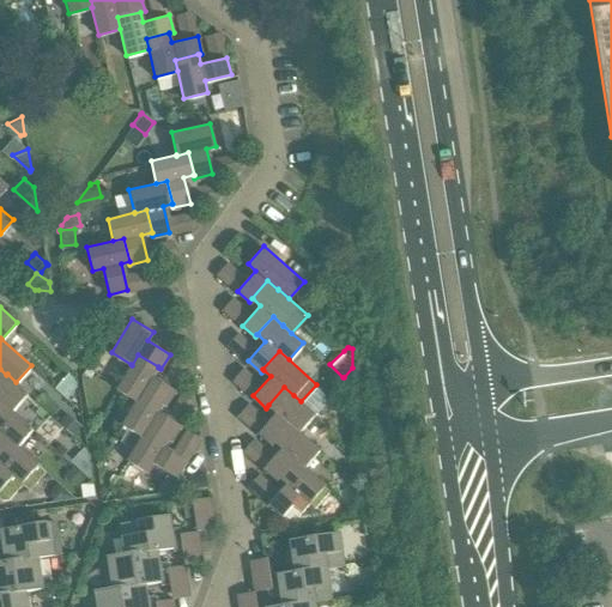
[(132,365),(131,364),(116,388),(137,400),(144,389),(163,402),(165,405),(175,389),(152,375),(158,368),(158,366),(138,354),(132,365)]
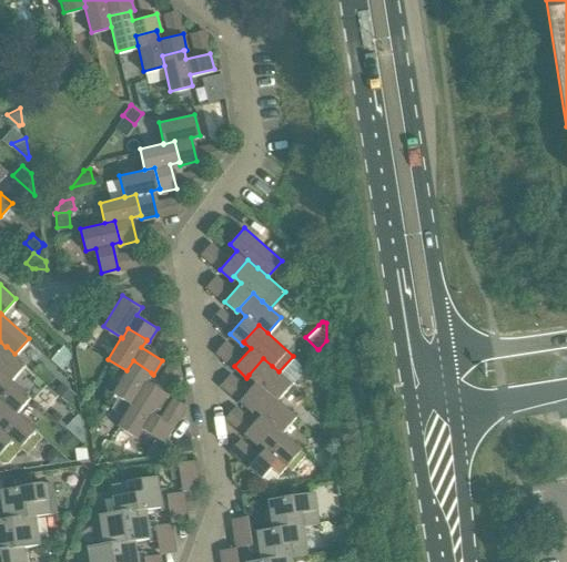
[(0,374),(2,373),(10,380),(11,379),(26,364),(14,354),(7,346),(6,347),(0,341),(0,374)]
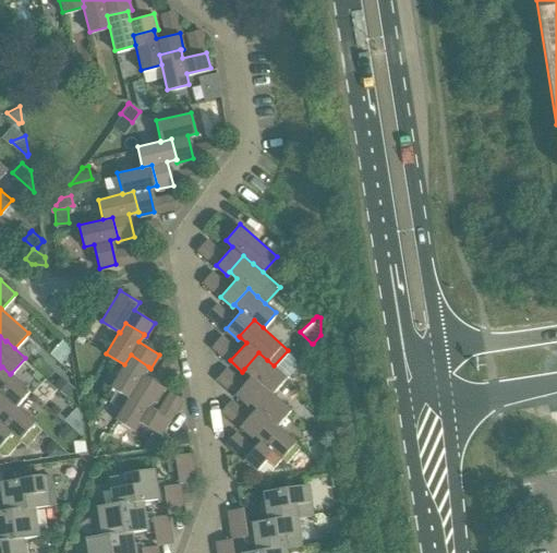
[(274,365),(267,360),(258,352),(244,369),(252,375),(235,393),(247,404),(250,400),(264,384),(271,392),(286,376),(274,365)]
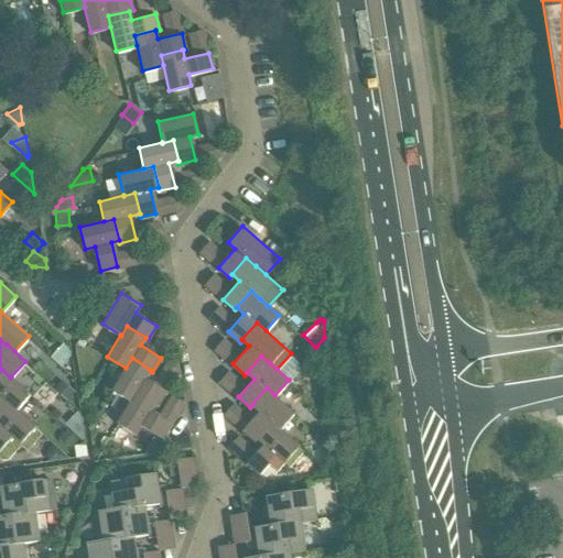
[(126,368),(112,389),(130,400),(131,401),(137,391),(154,403),(158,405),(166,391),(145,378),(150,370),(132,358),(126,368)]
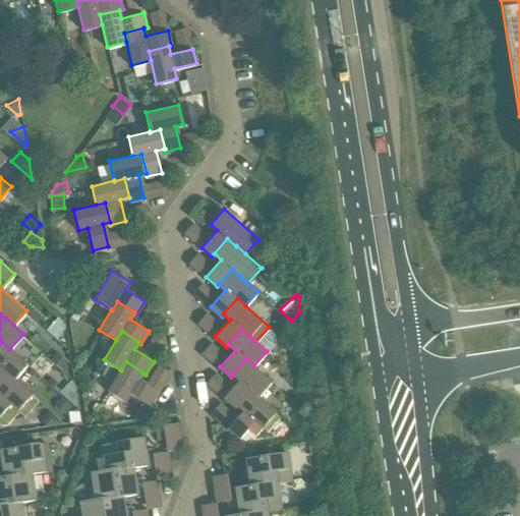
[(0,379),(6,371),(14,379),(27,363),(10,348),(9,349),(2,342),(0,343),(0,379)]
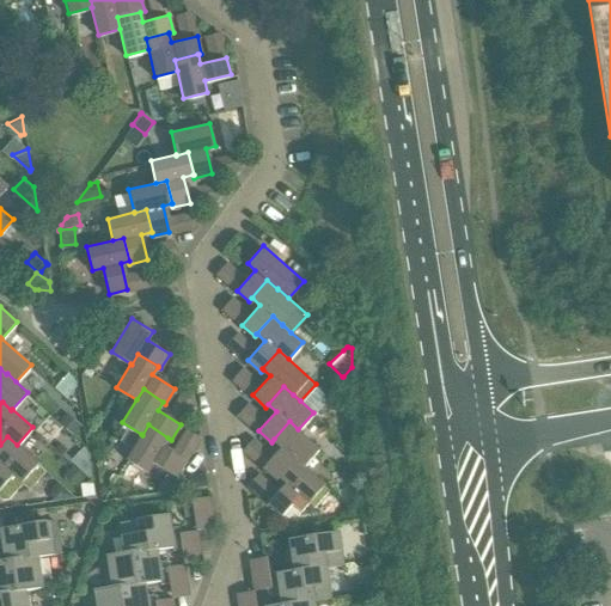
[(67,409),(59,418),(73,432),(81,423),(67,409)]
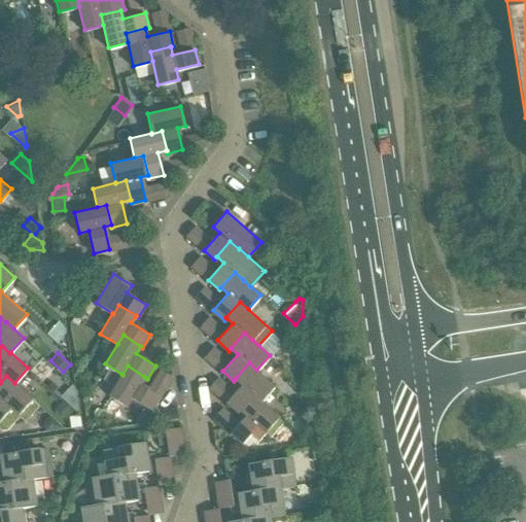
[(236,378),(242,384),(226,402),(238,412),(241,409),(240,409),(253,393),(260,401),(261,401),(274,385),(256,370),(249,362),(236,378)]
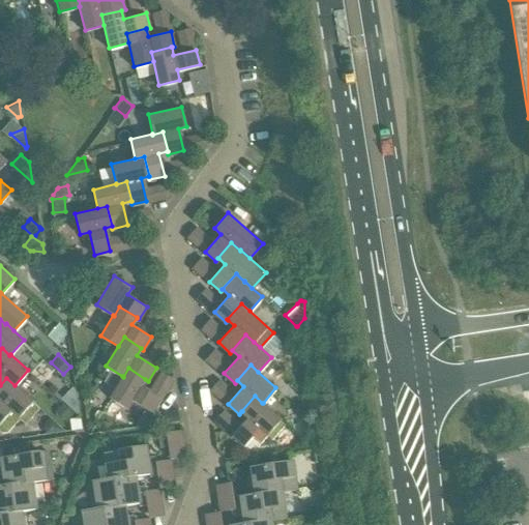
[(123,377),(122,376),(110,397),(127,408),(133,400),(152,411),(160,398),(141,386),(145,379),(128,368),(123,377)]
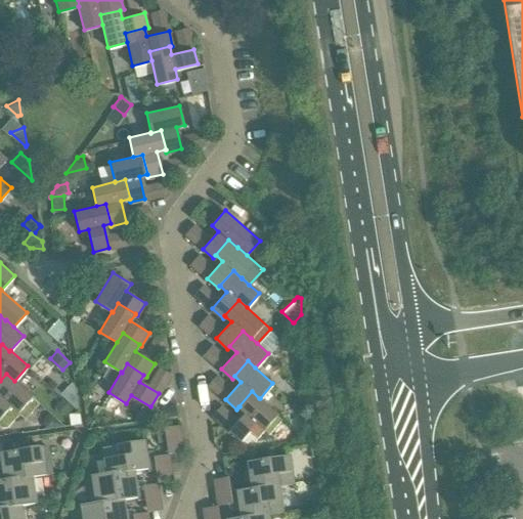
[(89,378),(88,370),(79,371),(80,379),(89,378)]
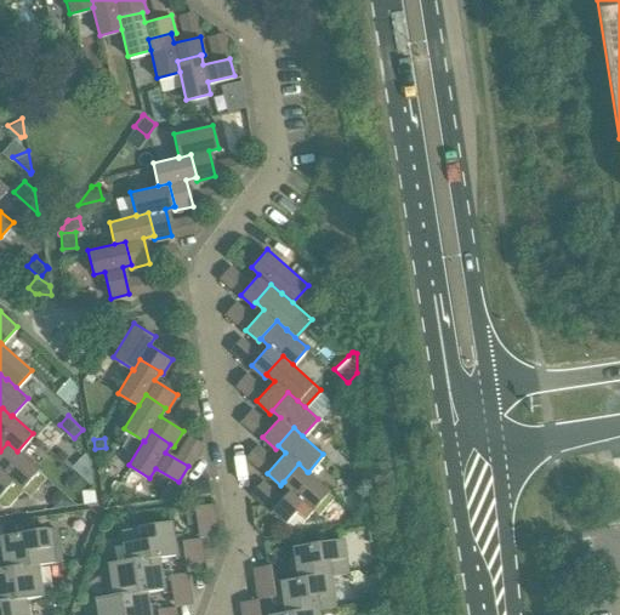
[(0,505),(9,505),(22,489),(29,495),(45,477),(38,470),(17,451),(7,443),(0,451),(0,505)]
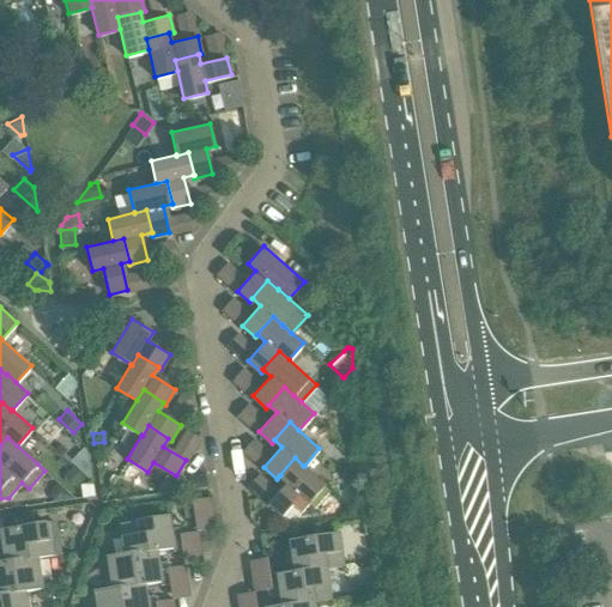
[(84,443),(76,453),(77,454),(89,465),(90,466),(88,447),(84,443)]
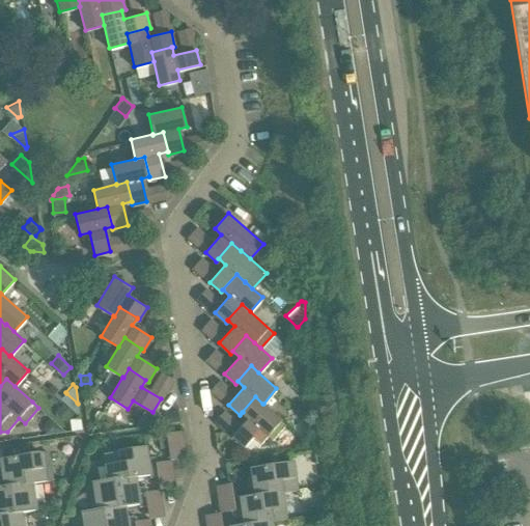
[(263,404),(262,404),(255,396),(242,412),(243,412),(249,417),(232,435),(244,445),(253,435),(260,442),(281,419),(263,404)]
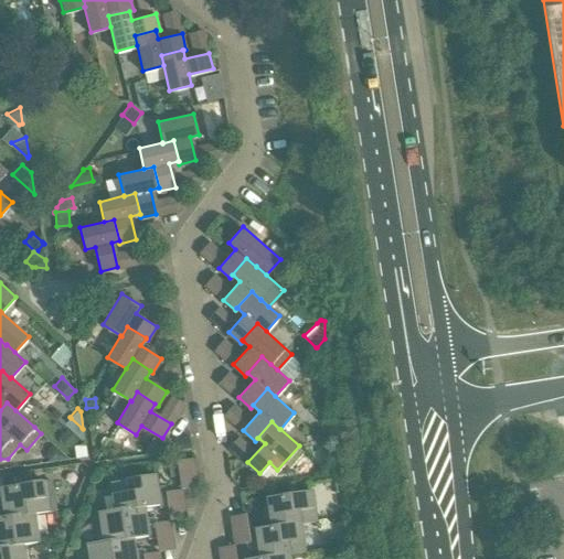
[(71,447),(80,437),(67,427),(59,436),(71,447)]
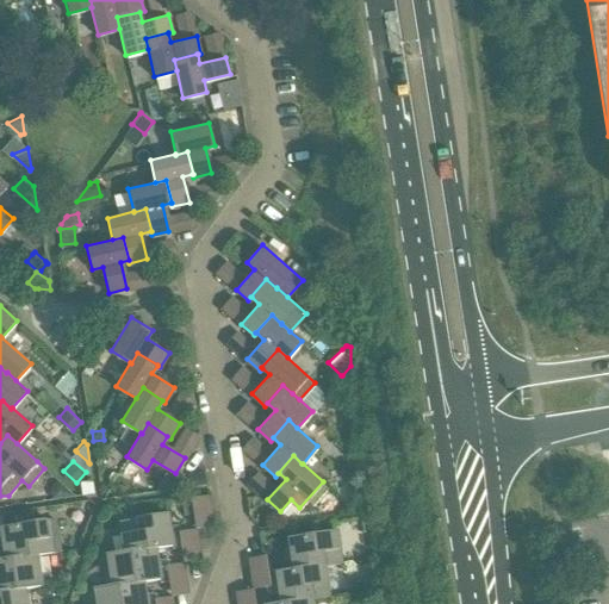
[(188,471),(191,484),(207,481),(205,469),(188,471)]
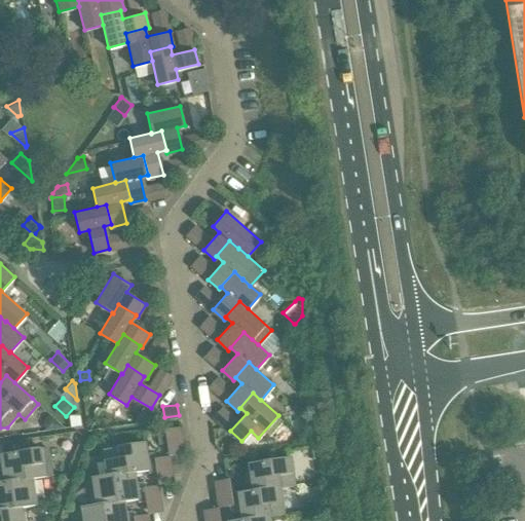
[(44,416),(42,422),(44,429),(64,425),(49,412),(44,416)]
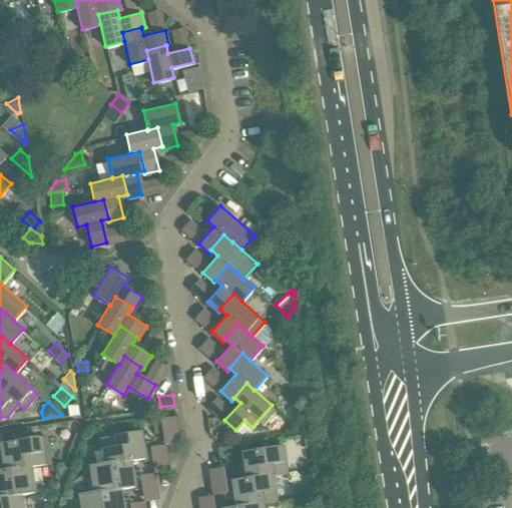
[(76,402),(67,404),(66,404),(68,413),(78,412),(76,402)]
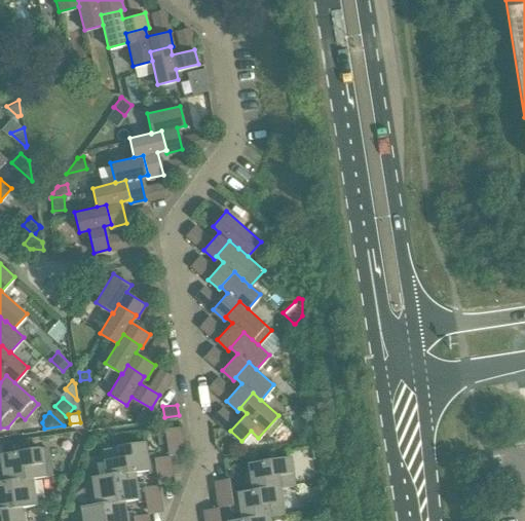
[(164,428),(155,429),(157,442),(166,441),(164,428)]
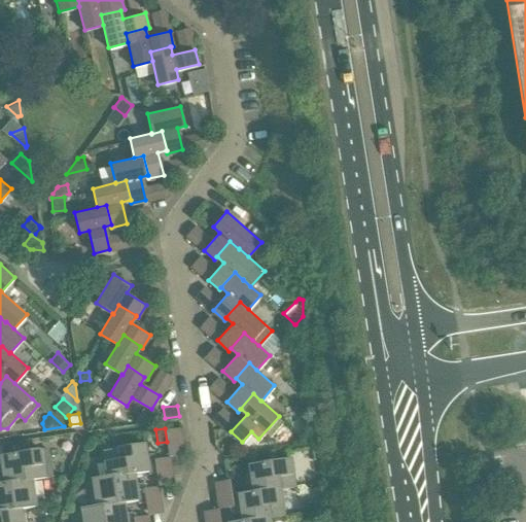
[(145,461),(154,459),(153,451),(145,452),(143,442),(104,448),(108,475),(134,472),(147,470),(145,461)]
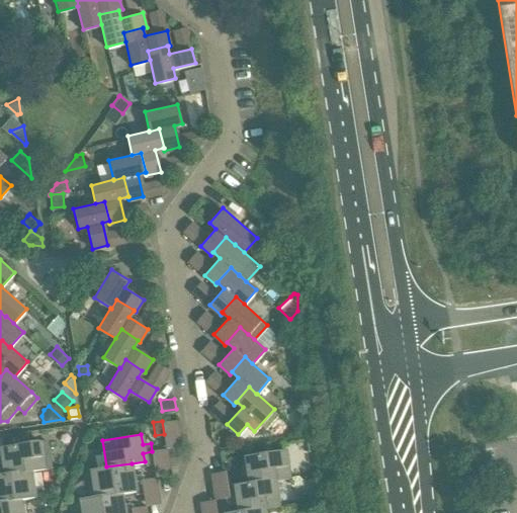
[(5,473),(30,468),(30,469),(53,465),(49,439),(1,446),(2,453),(0,453),(0,473),(5,472),(5,473)]
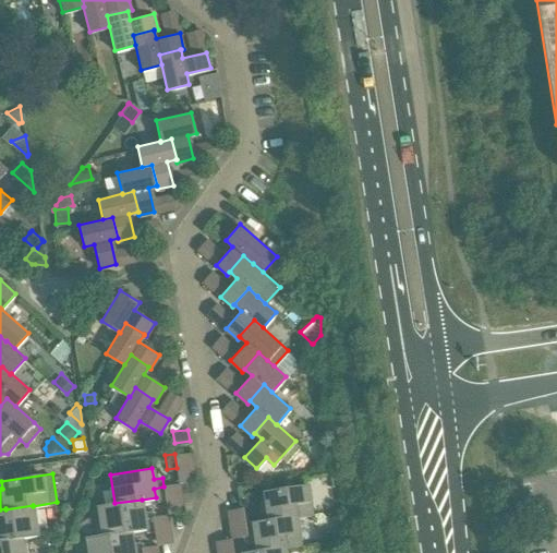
[(295,515),(312,513),(307,484),(265,491),(266,497),(257,500),(259,509),(267,507),(269,518),(295,515)]
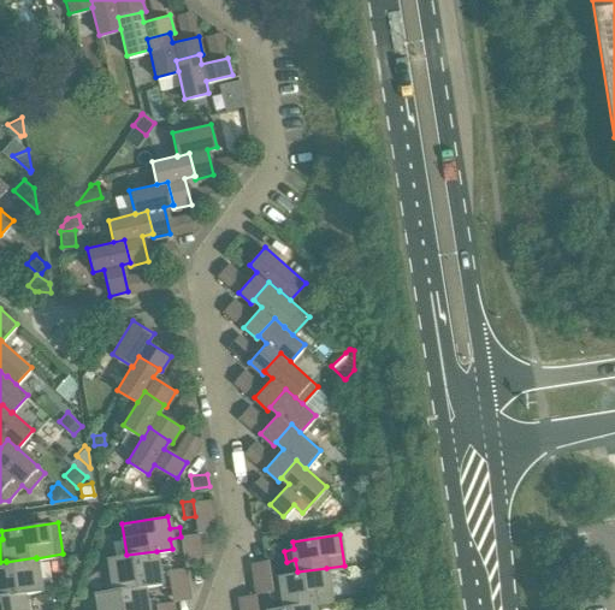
[(183,550),(181,537),(170,539),(172,549),(172,551),(183,550)]
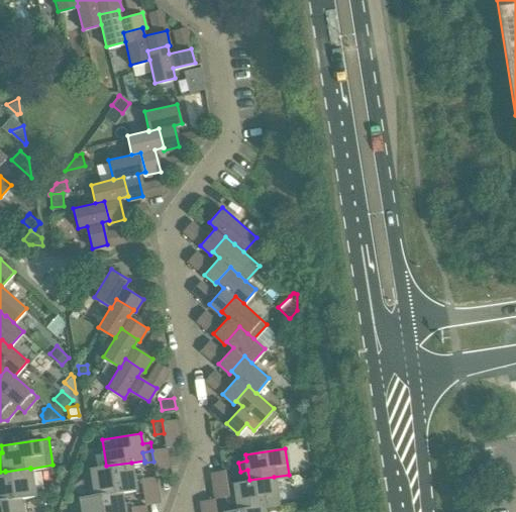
[(106,466),(92,468),(96,494),(96,495),(120,491),(120,492),(134,489),(132,481),(141,480),(140,471),(132,472),(131,463),(106,466)]
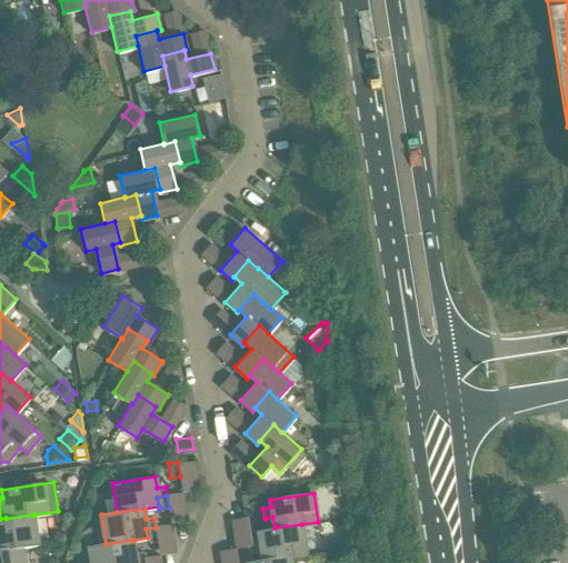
[(22,548),(38,545),(33,515),(33,514),(6,519),(6,518),(0,519),(0,549),(21,546),(22,548)]
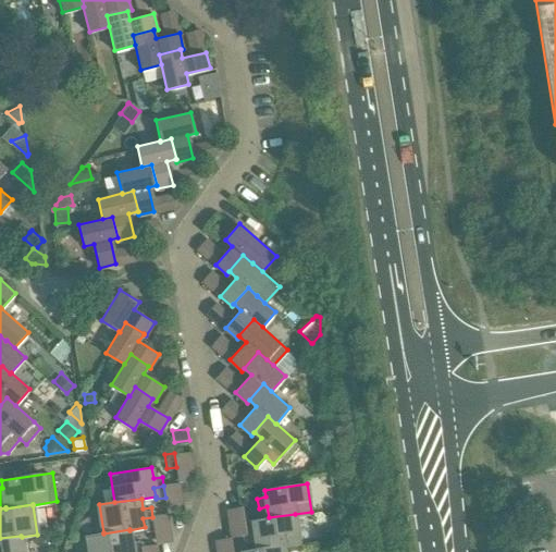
[(269,517),(255,519),(256,528),(246,530),(247,539),(257,538),(258,548),(284,544),(284,546),(299,542),(295,514),(269,517)]
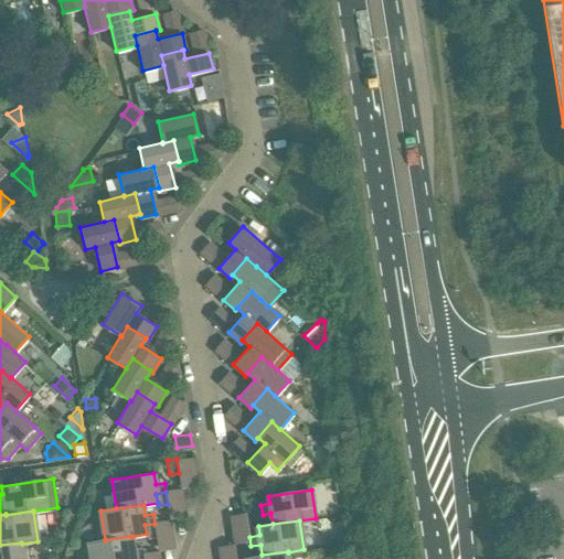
[(157,535),(155,524),(145,525),(147,534),(147,536),(157,535)]
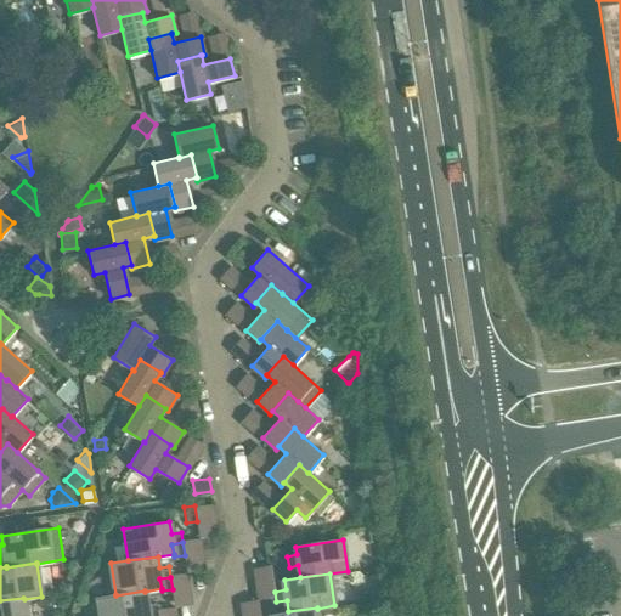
[(286,589),(284,580),(283,577),(274,578),(275,592),(286,589)]
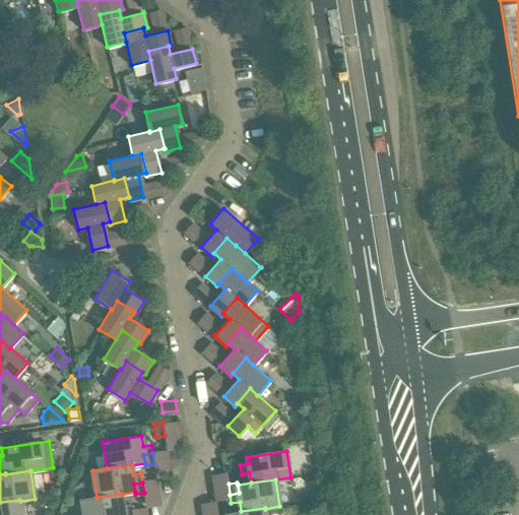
[(96,498),(96,497),(82,500),(84,514),(124,514),(124,513),(132,511),(131,503),(123,504),(121,495),(121,494),(96,498)]
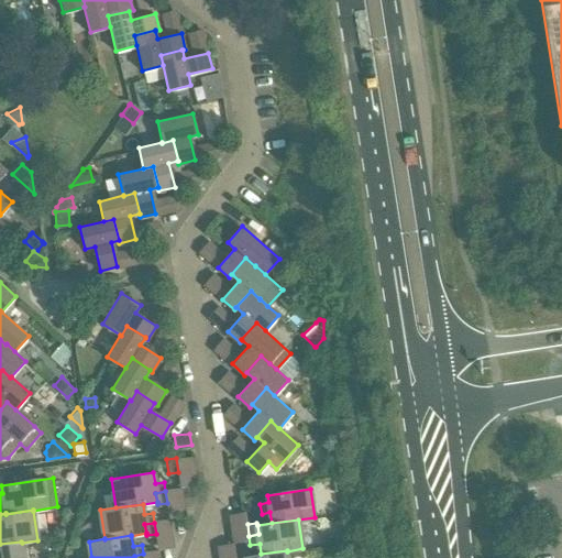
[(0,557),(23,557),(22,543),(21,542),(0,544),(0,557)]
